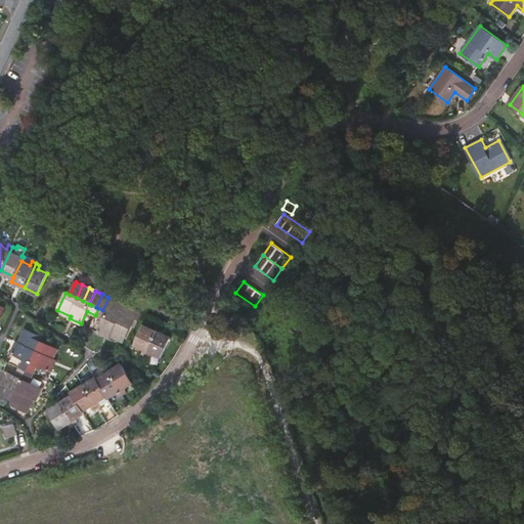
[(102,310),(110,313),(115,301),(108,298),(102,310)]
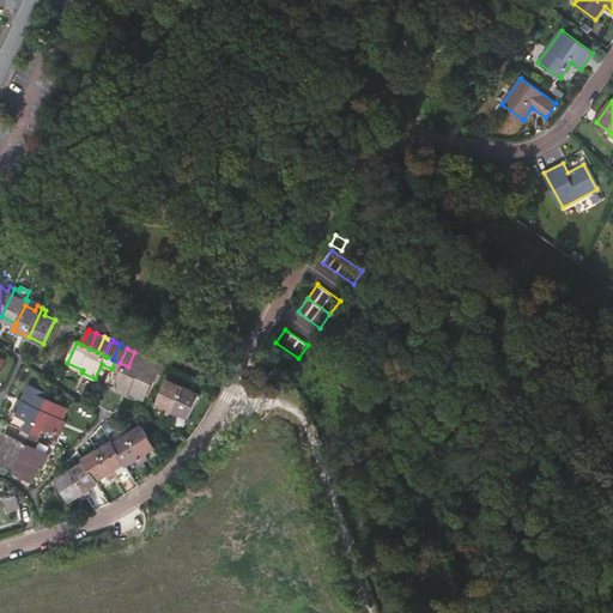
[(134,370),(141,354),(134,352),(128,366),(134,370)]
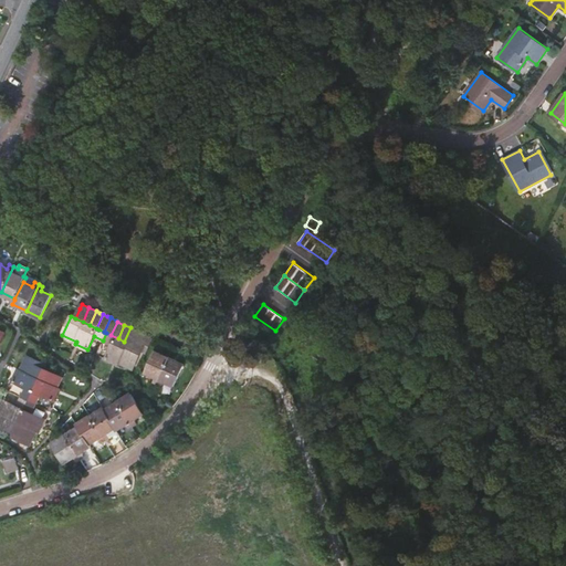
[(124,342),(132,345),(138,332),(130,327),(124,342)]
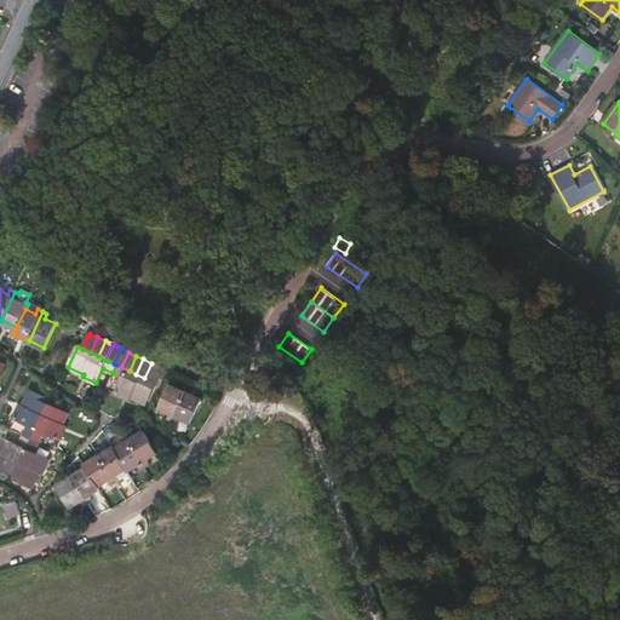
[(151,363),(144,378),(149,380),(151,382),(159,367),(151,363)]
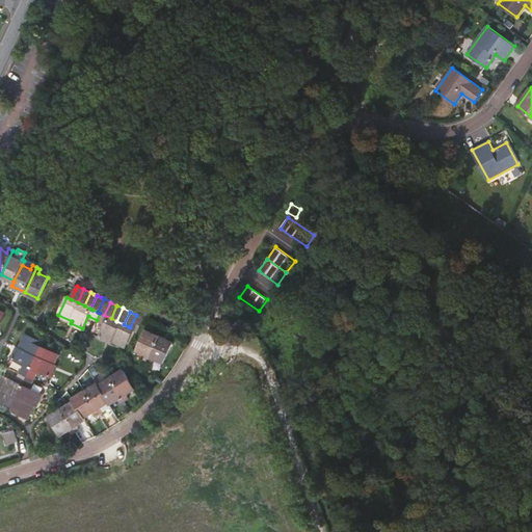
[(124,324),(116,321),(111,318),(104,315),(100,313),(97,320),(105,324),(100,337),(110,342),(111,340),(125,346),(133,329),(130,327),(128,326),(124,324)]
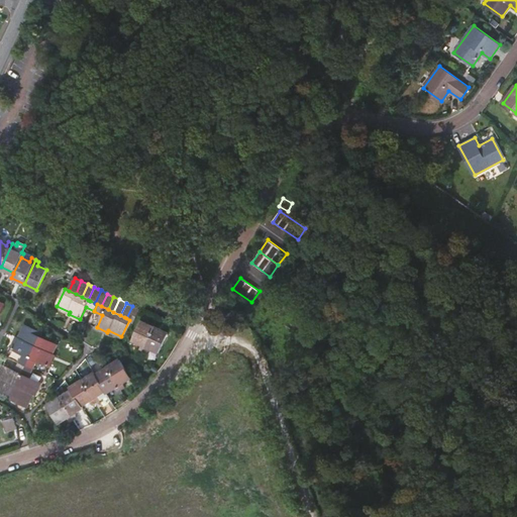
[(129,320),(133,321),(139,309),(132,306),(126,318),(129,320)]
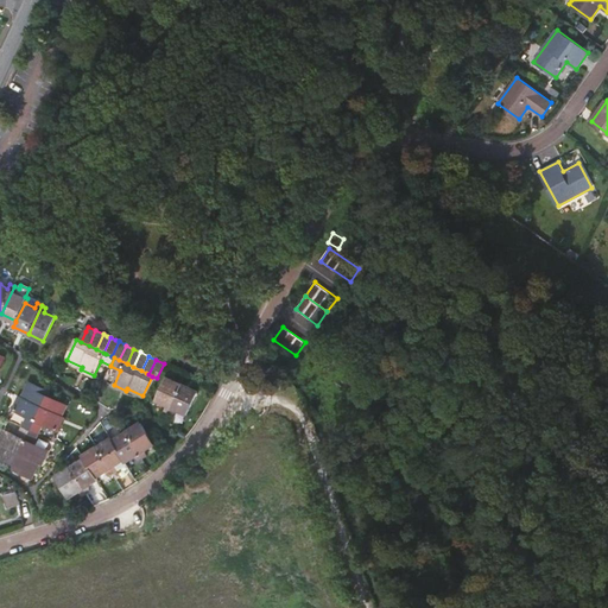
[(183,384),(168,377),(158,400),(168,405),(165,410),(170,412),(183,384)]
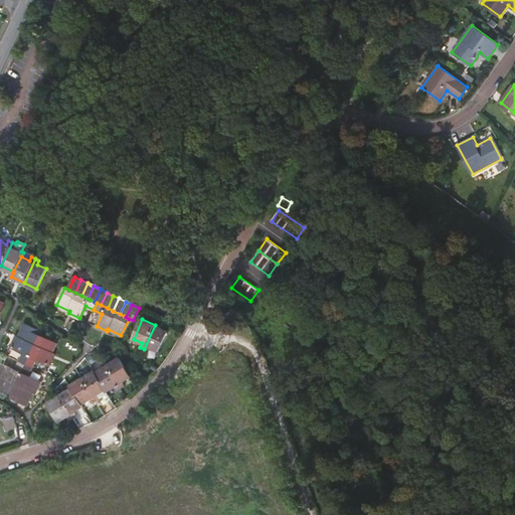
[(23,353),(20,361),(26,364),(40,336),(41,332),(25,324),(18,338),(16,337),(11,348),(23,353)]
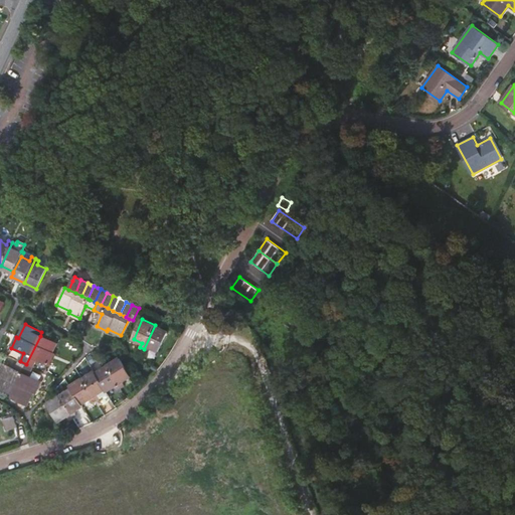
[(155,325),(144,349),(148,351),(150,347),(158,351),(168,331),(155,325)]
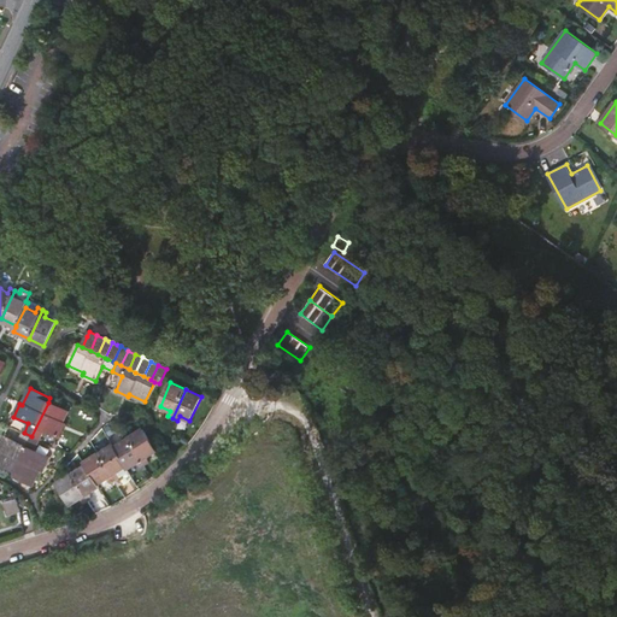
[(31,436),(40,440),(43,432),(59,438),(65,425),(63,424),(68,412),(48,403),(31,436)]
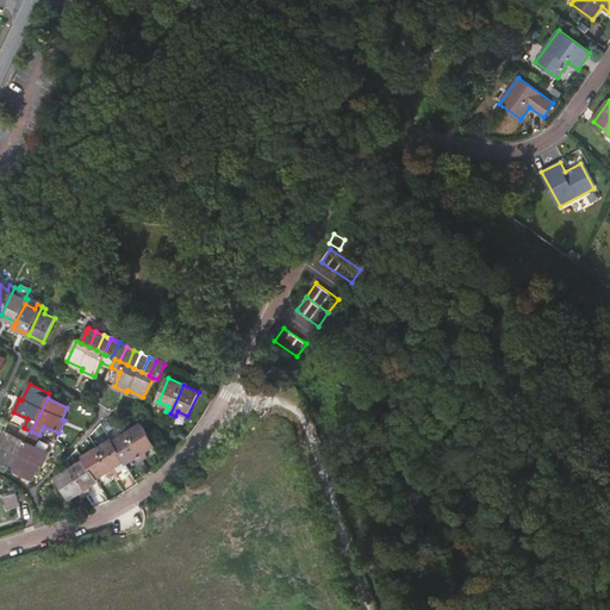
[(142,424),(128,433),(136,446),(144,460),(149,456),(145,453),(156,446),(142,424)]
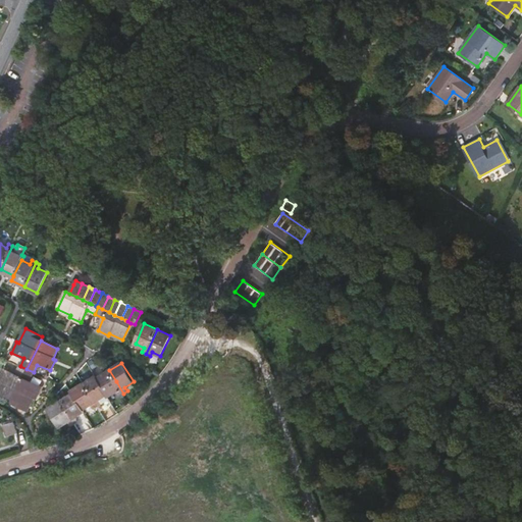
[(27,369),(20,366),(15,375),(3,369),(0,375),(0,381),(0,393),(13,399),(27,369)]
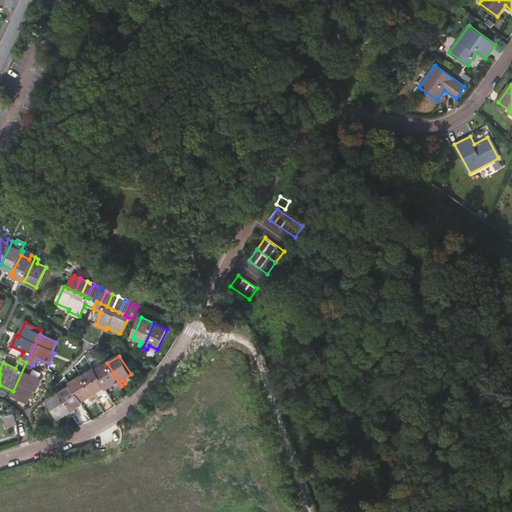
[(28,374),(33,365),(26,362),(13,391),(11,394),(11,396),(27,403),(34,390),(36,391),(41,381),(28,374)]
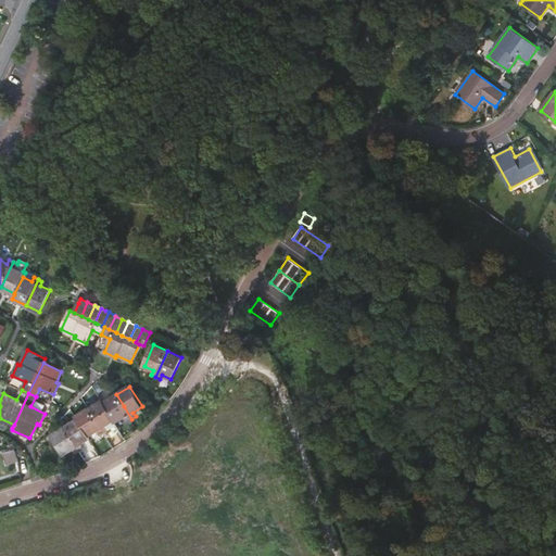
[(124,406),(116,394),(103,403),(115,420),(116,422),(125,418),(127,421),(131,419),(124,406)]
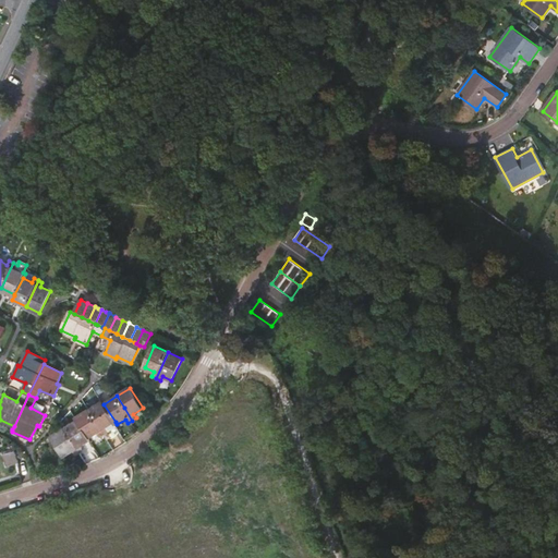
[(104,404),(102,402),(89,410),(105,434),(109,432),(106,427),(116,422),(104,404)]
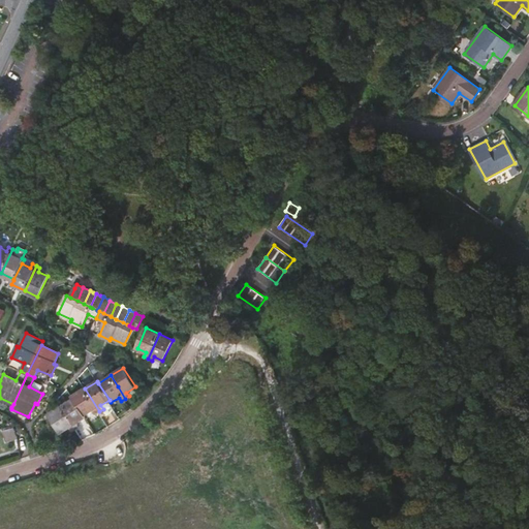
[(99,411),(85,389),(72,396),(73,399),(82,410),(85,415),(93,410),(96,414),(99,411)]
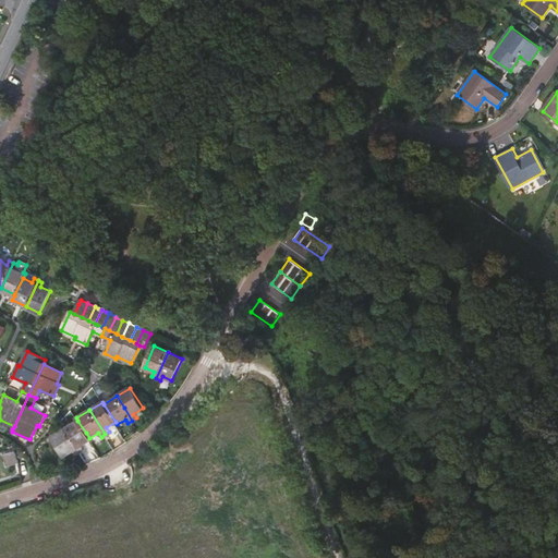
[(82,446),(91,440),(89,438),(86,433),(77,421),(65,428),(80,452),(84,450),(82,446)]
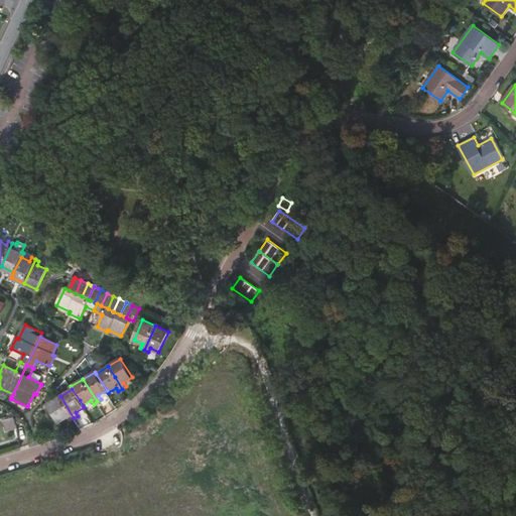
[(74,418),(60,396),(48,403),(59,422),(69,417),(71,420),(74,418)]
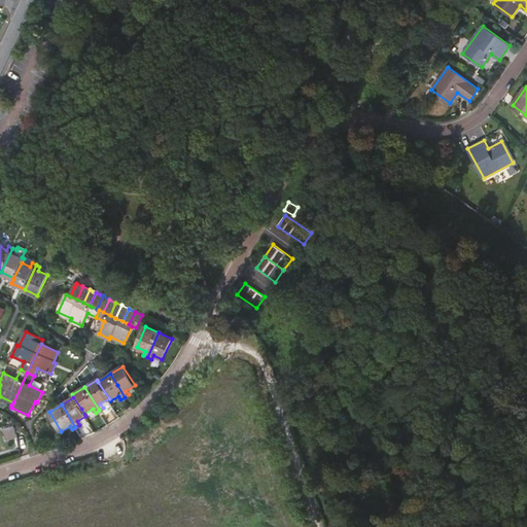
[(19,435),(15,424),(5,428),(8,438),(19,435)]
